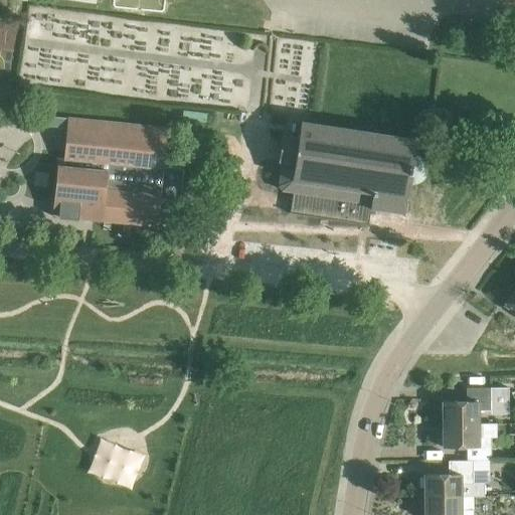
[(161,197),(163,168),(167,129),(48,117),(47,127),(67,129),(64,158),(58,157),(52,216),(84,219),(86,215),(94,216),(93,220),(167,227),(169,209),(159,208),(161,197)]
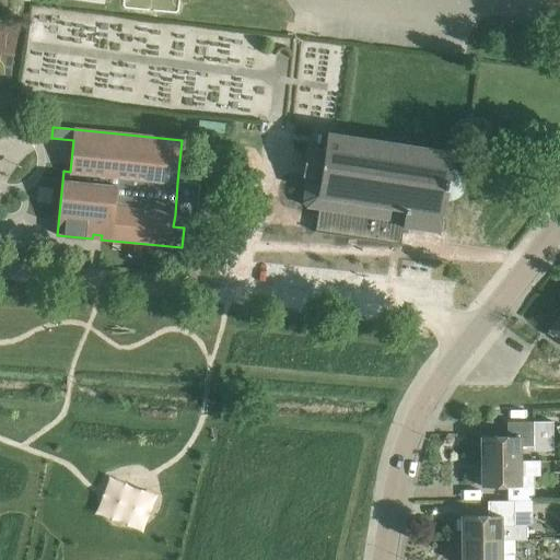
[(307,176),(303,207),(377,218),(377,223),(440,233),(442,214),(444,214),(446,199),(453,199),(458,196),(463,191),(464,185),(464,179),(462,174),(456,170),(451,167),(453,152),(327,132),(325,150),(307,148),(303,175),(307,176)]
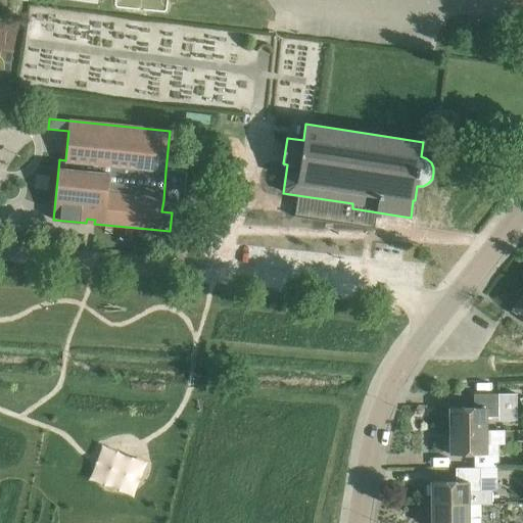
[(165,171),(163,200),(182,202),(185,173),(165,171)]
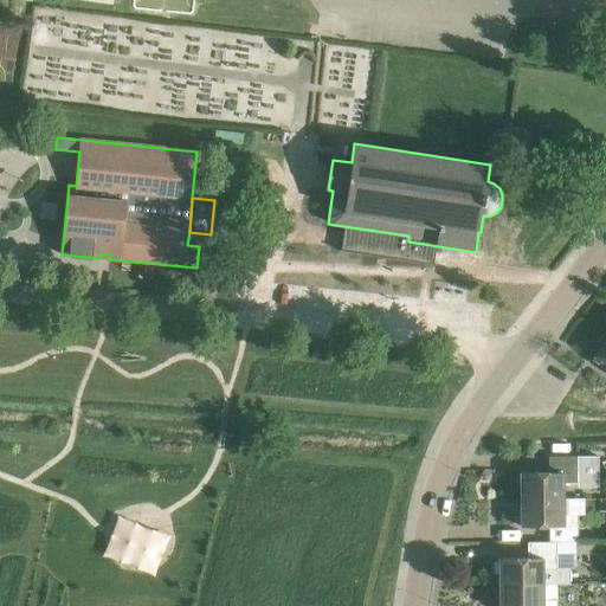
[(605,340),(593,359),(605,367),(605,340)]
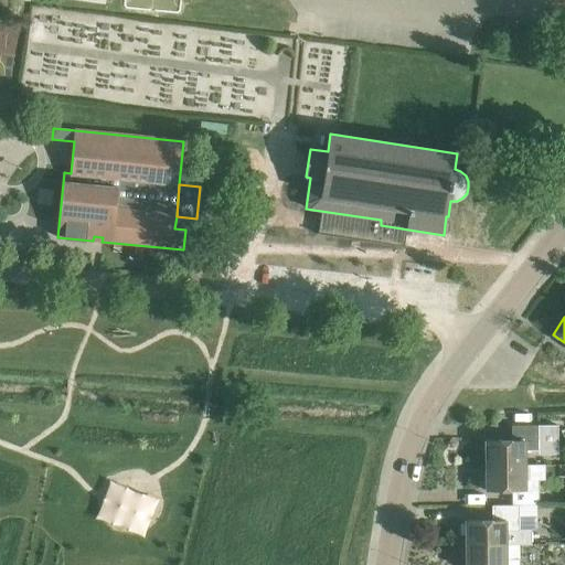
[(539,426),(539,440),(557,440),(557,426),(539,426)]
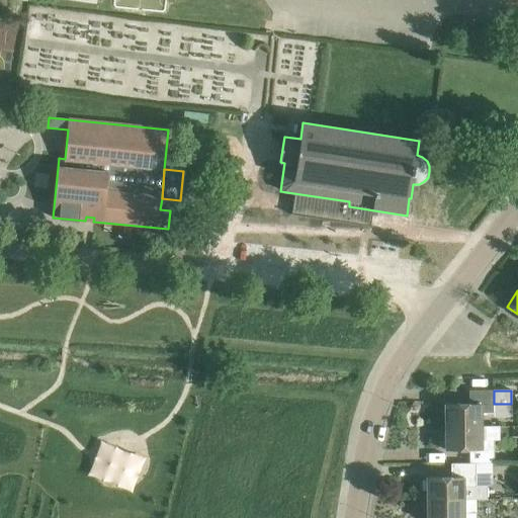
[(445,404),(445,428),(482,427),(482,414),(511,414),(511,404),(494,404),(469,404),(445,404)]
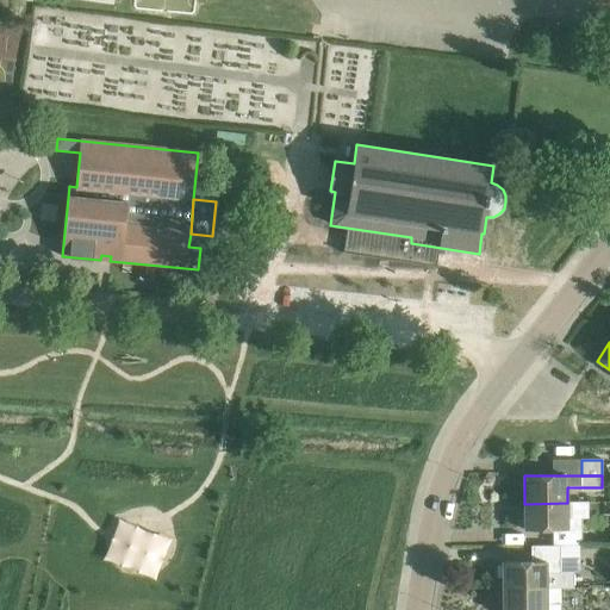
[(553,530),(553,546),(559,546),(559,545),(582,545),(582,529),(582,518),(582,503),(567,503),(524,504),(524,530),(553,530)]
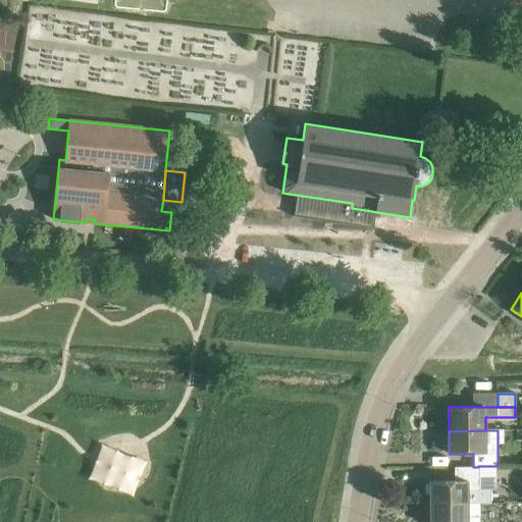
[(430,481),(430,504),(467,504),(490,504),(490,488),(479,488),(479,480),(478,480),(478,467),(473,467),(455,467),(455,480),(430,481)]
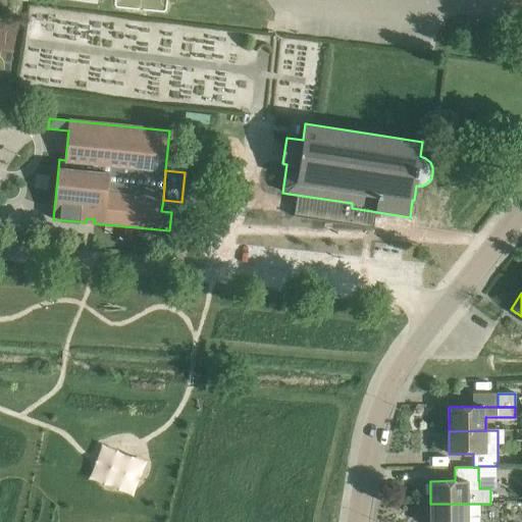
[(467,517),(467,504),(430,504),(430,521),(479,521),(480,517),(467,517)]
